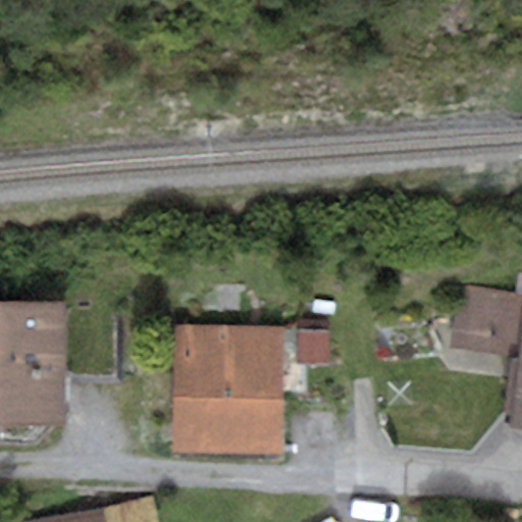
[(521,295),(459,286),(451,344),(521,354),(511,423),(521,424),(521,295)]
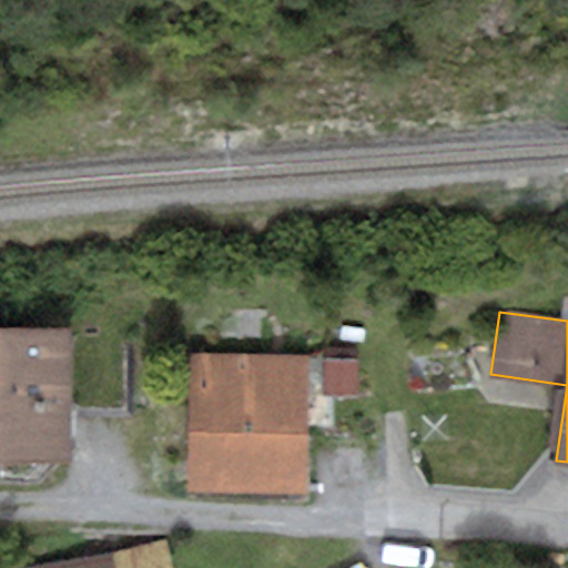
[(73,330),(0,328),(0,460),(72,460),(72,408),(73,330)]
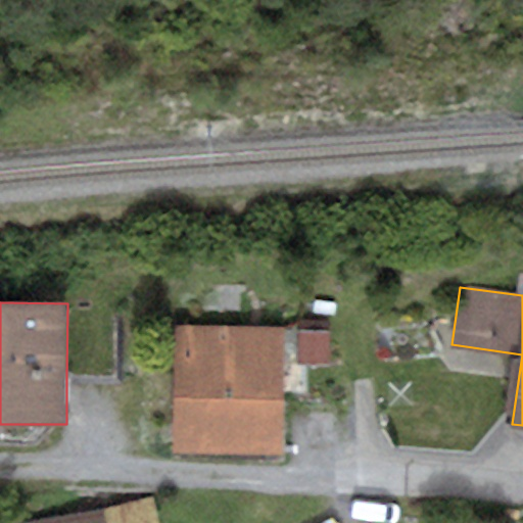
[(67,303),(66,376),(117,377),(119,304),(67,303)]
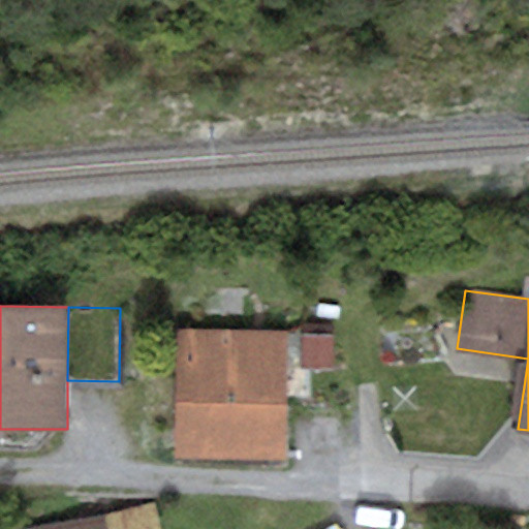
[(332,322),(303,323),(304,369),(333,368),(332,322)]
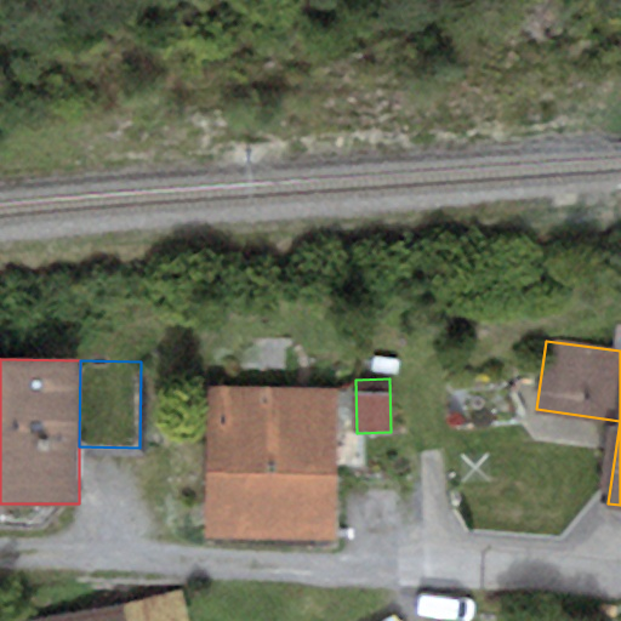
[(336,391),(209,388),(206,537),(332,540),(336,391)]
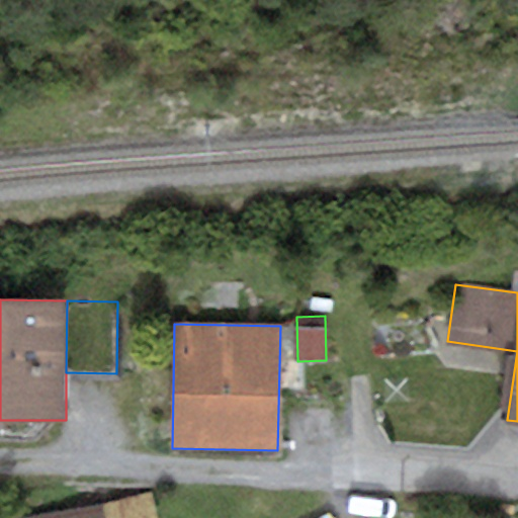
[(157,517),(150,493),(103,506),(106,517),(157,517)]
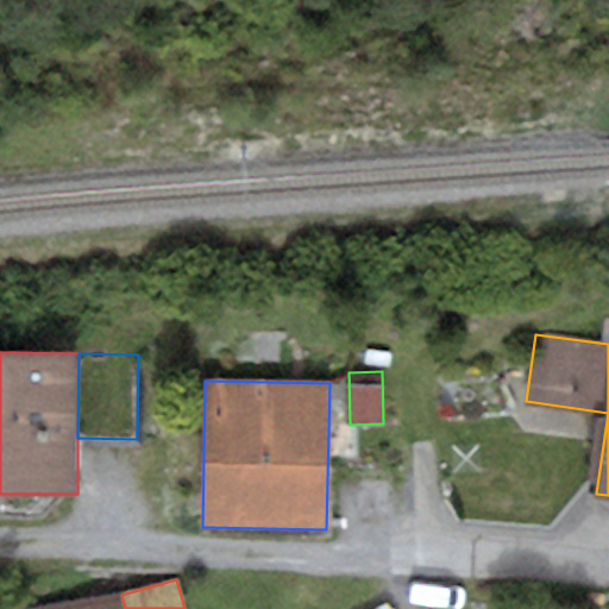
[(119,608),(117,594),(24,608),(23,608),(119,608)]
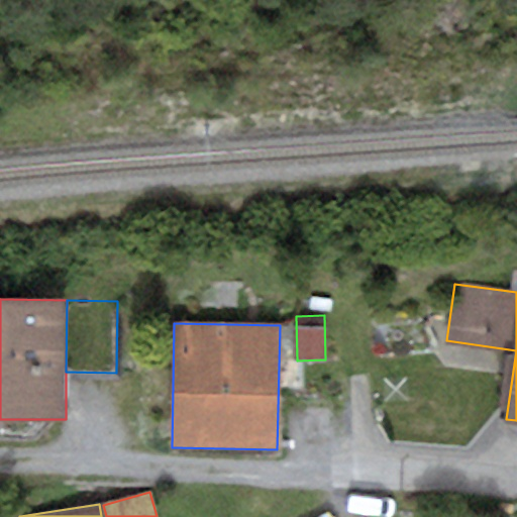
All buildings are outlined.
